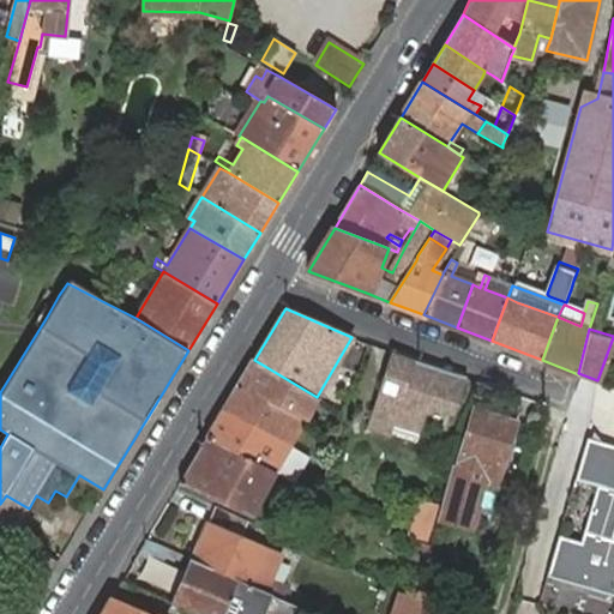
[(415,360),(392,351),(378,396),(380,397),(401,404),(415,360)]
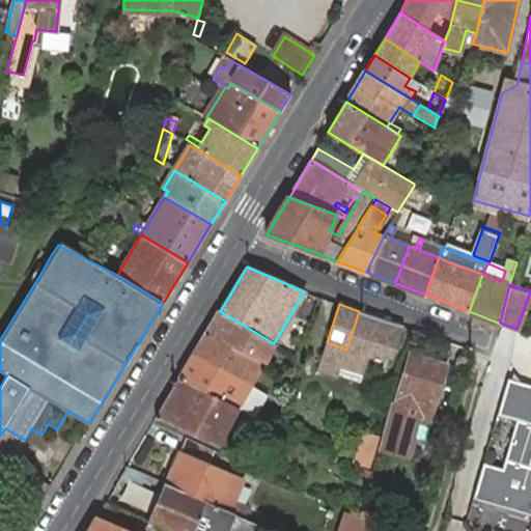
[(220,311),(206,334),(253,359),(261,343),(271,350),(274,343),(220,311)]
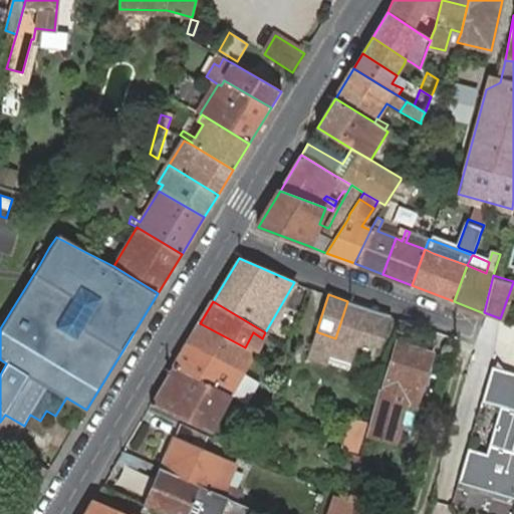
[(381,346),(392,316),(347,301),(335,338),(332,345),(354,352),(359,340),(381,346)]
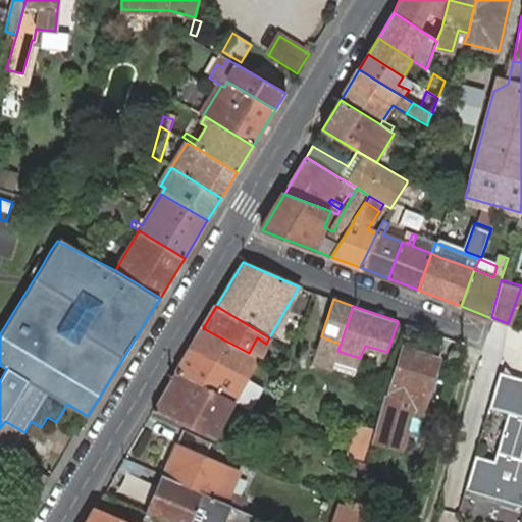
[(190,350),(247,379),(259,357),(258,357),(249,353),(203,328),(190,350)]
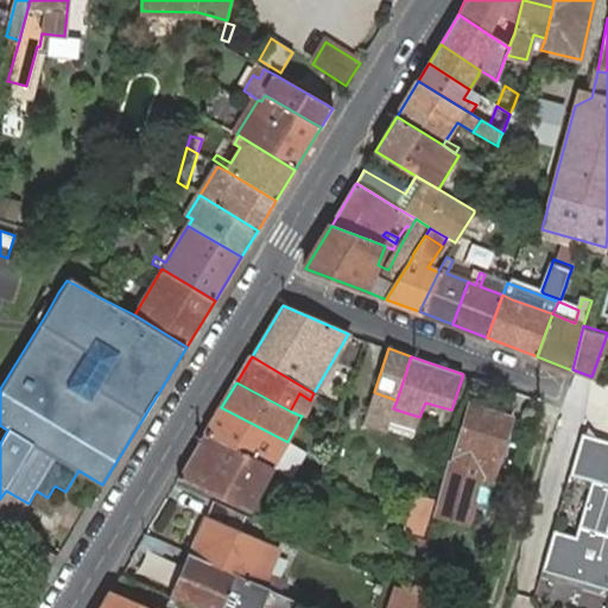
[(310,400),(299,393),(290,411),(301,416),(310,400)]
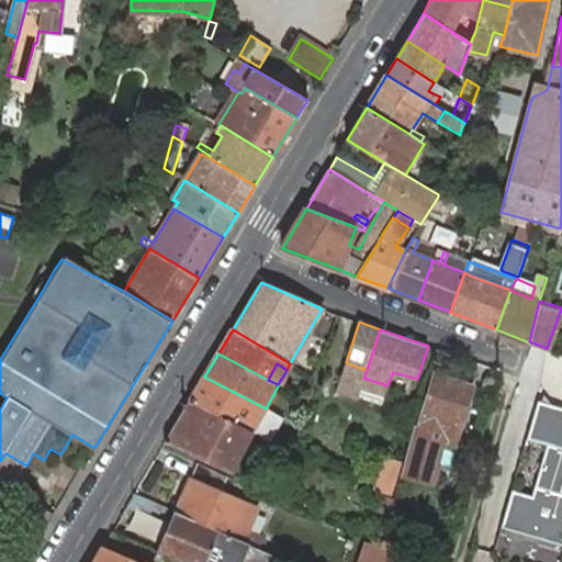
[(367,370),(348,363),(340,384),(340,385),(359,391),(363,378),(367,370)]
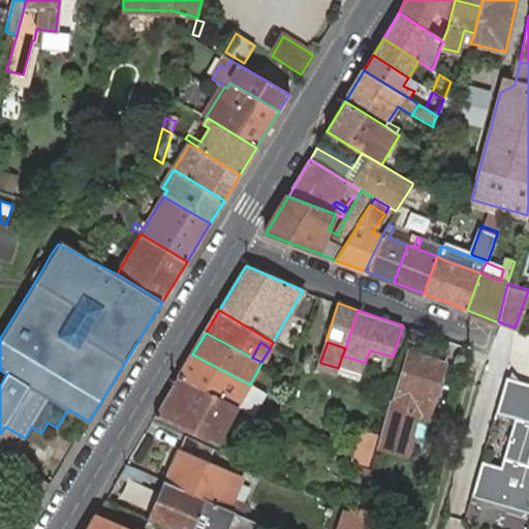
[(391,400),(380,436),(408,443),(413,428),(416,416),(418,409),(431,412),(435,401),(446,364),(408,352),(394,401),(391,400)]
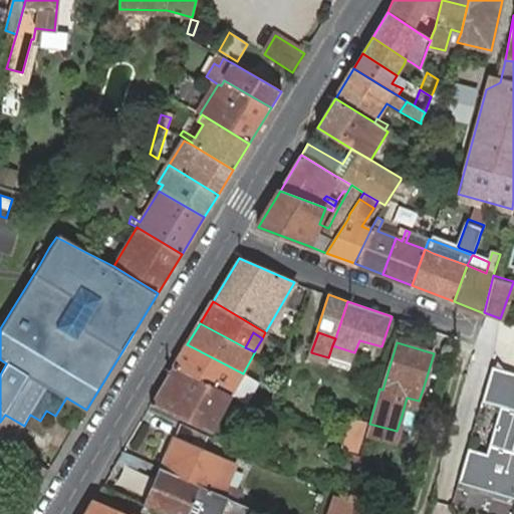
[(231,396),(243,373),(187,344),(175,365),(231,396)]
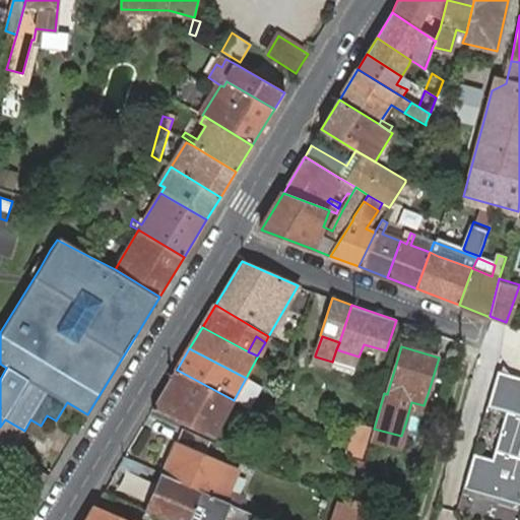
[(332,362),(332,363),(354,370),(359,356),(336,349),(332,362)]
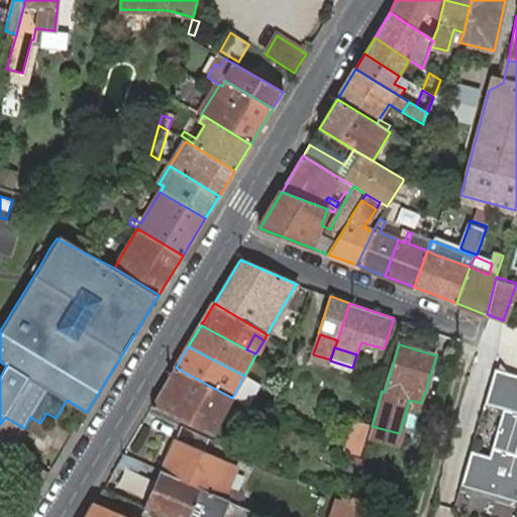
[(176,368),(151,407),(212,436),(233,398),(232,398),(176,368)]
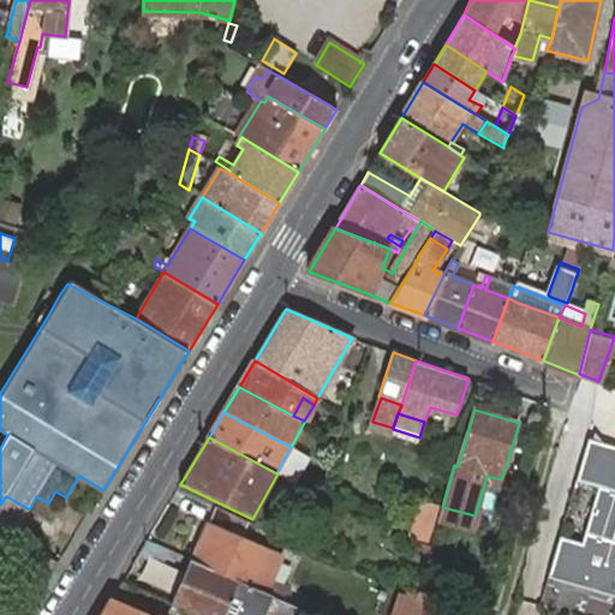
[(548,578),(614,597),(614,553),(605,550),(614,515),(614,446),(587,439),(575,481),(592,485),(577,542),(559,537),(548,578)]
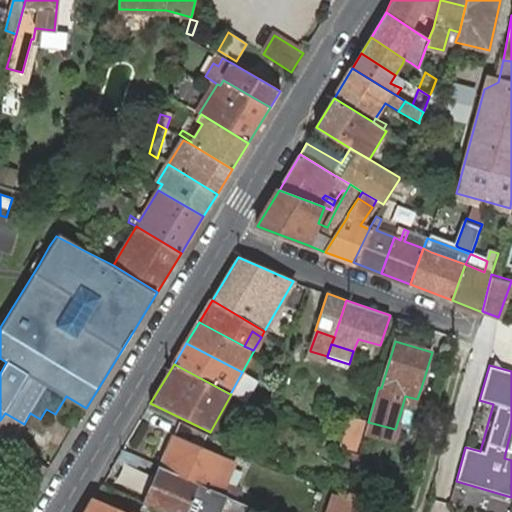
[(405,396),(403,403),(415,406),(417,399),(405,396)]
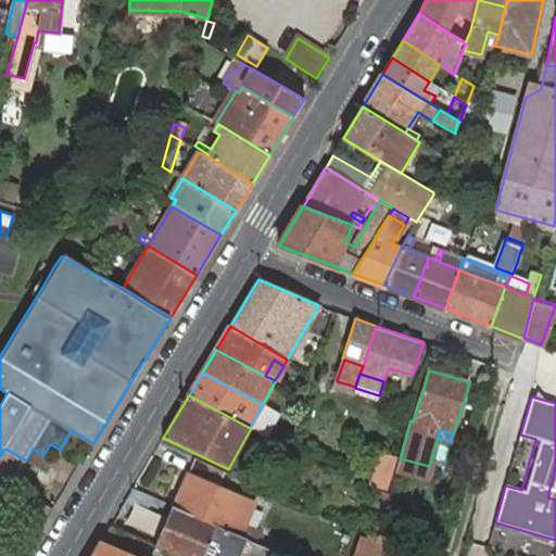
[(315,445),(308,442),(306,450),(312,452),(315,445)]
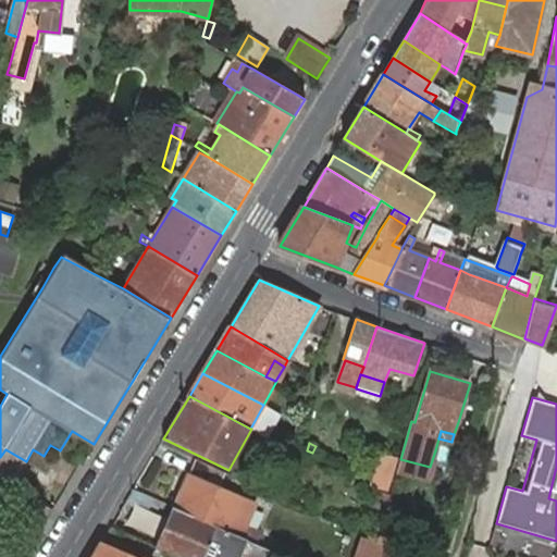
[(189,475),(175,508),(224,530),(236,534),(244,539),(257,544),(260,534),(244,527),(254,504),(245,499),(219,489),(226,472),(197,458),(189,475)]
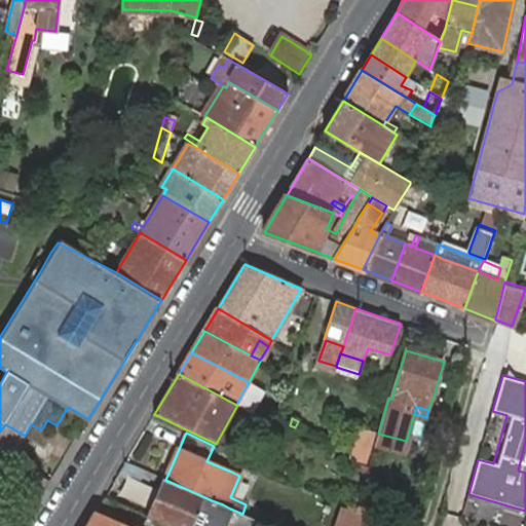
[(406,441),(378,434),(374,448),(402,456),(406,441)]
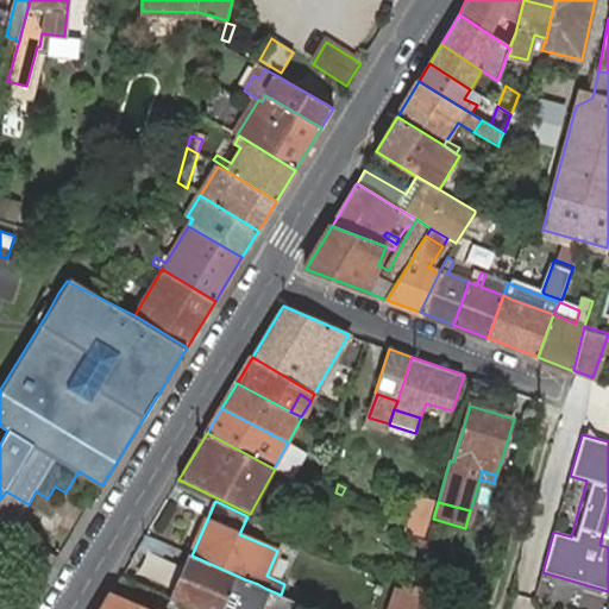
[(407,552),(421,557),(424,552),(427,538),(412,534),(407,552)]
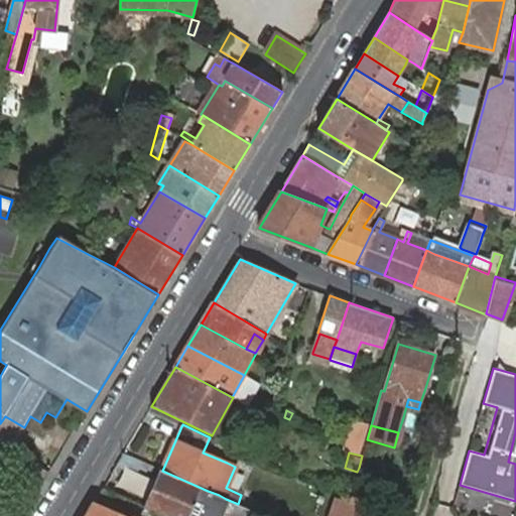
[(369,471),(359,468),(357,472),(355,484),(364,487),(369,471)]
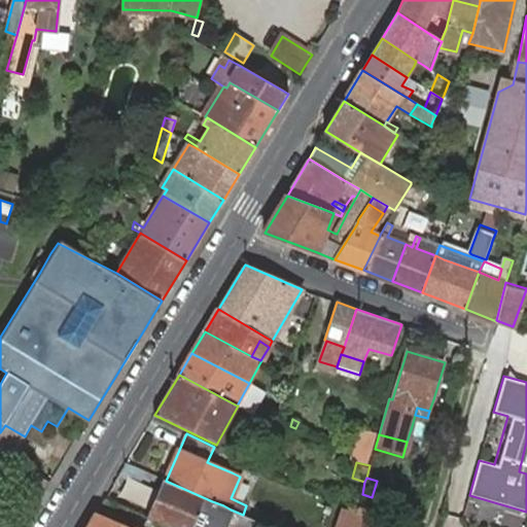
[(166,481),(149,518),(170,526),(261,526),(264,523),(243,515),(231,510),(223,505),(212,501),(166,481)]
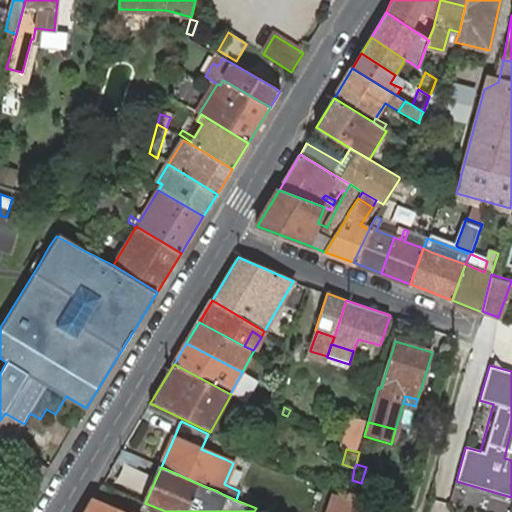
[(102,484),(94,498),(119,508),(125,494),(102,484)]
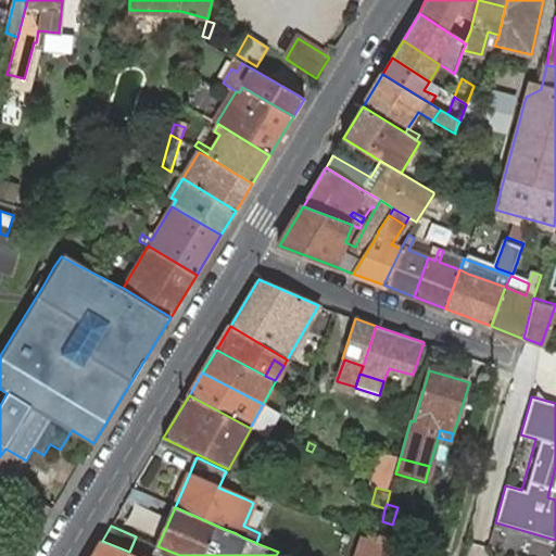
[(373,555),(388,555),(393,539),(378,533),(377,541),(373,555)]
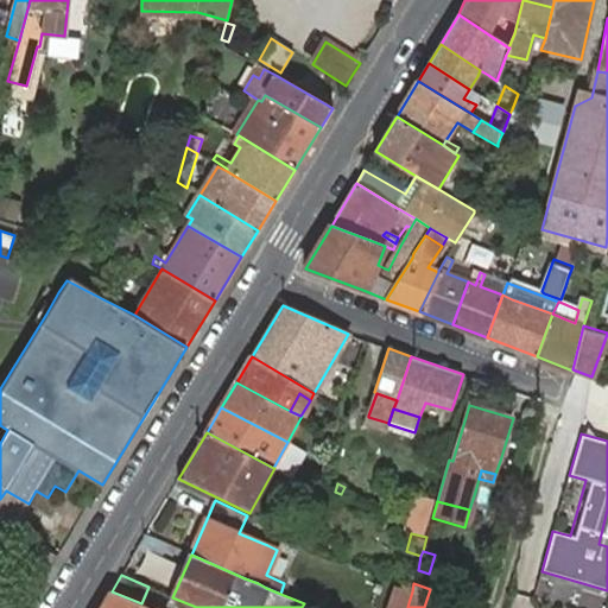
[(394,584),(387,607),(407,607),(412,591),(399,586),(394,584)]
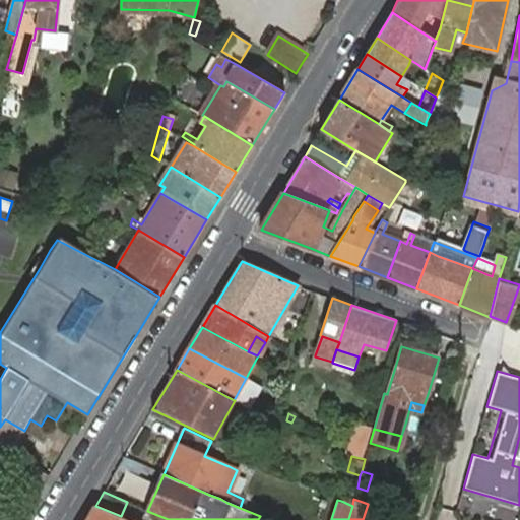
[(127,502),(121,516),(130,519),(131,519),(137,507),(127,502)]
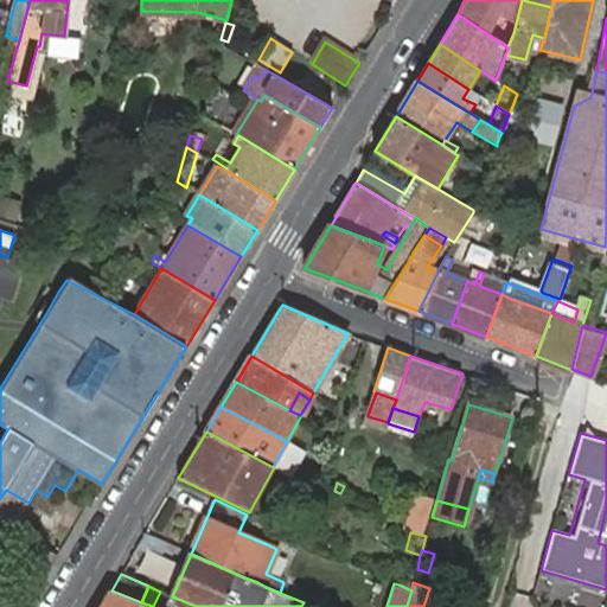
[(112,590),(102,606),(152,606),(141,602),(112,590)]
